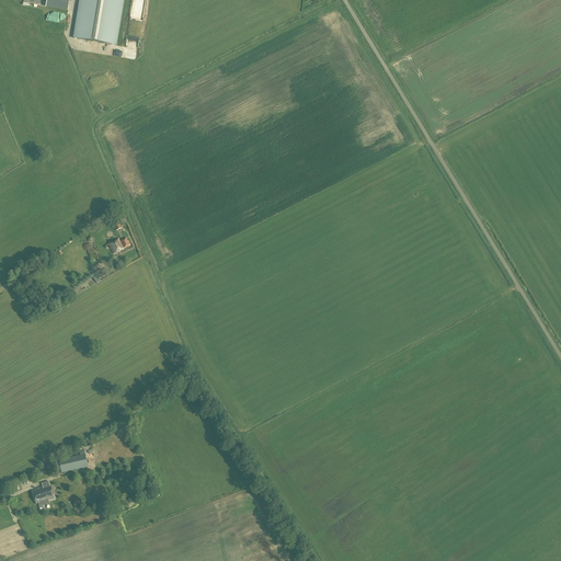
[(68,10),(69,0),(46,0),(46,7),(68,10)]
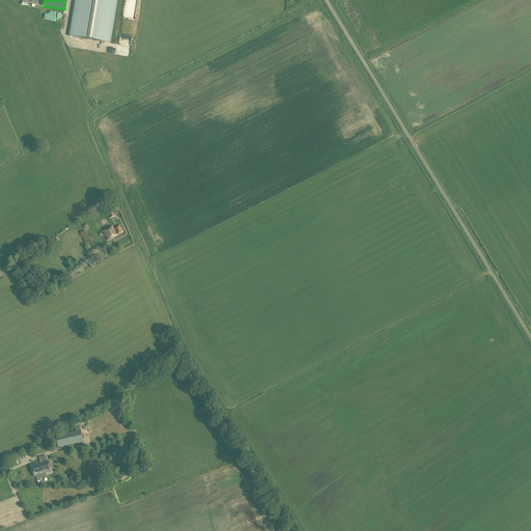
[(111,44),(117,0),(74,0),(68,37),(111,44)]
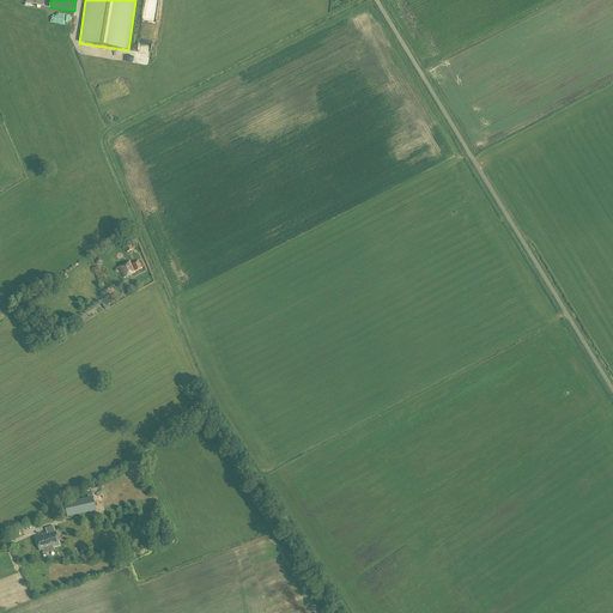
[(143,268),(139,260),(131,265),(129,261),(119,267),(123,278),(135,272),(143,268)]
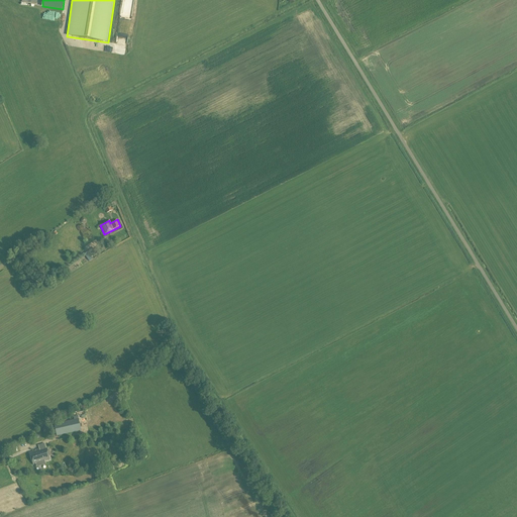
[(91,257),(97,252),(94,247),(87,252),(91,257)]
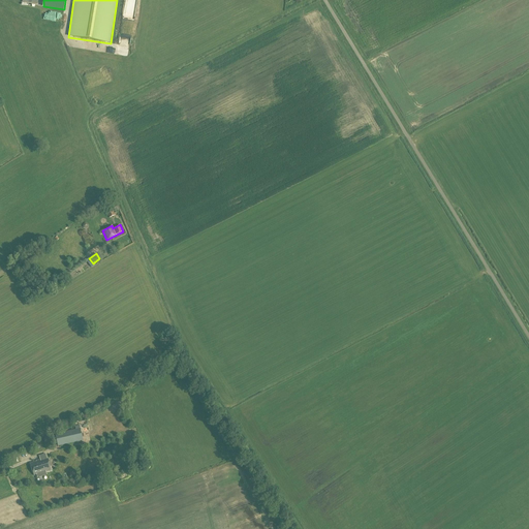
[(58,446),(79,441),(83,440),(80,429),(56,434),(58,446)]
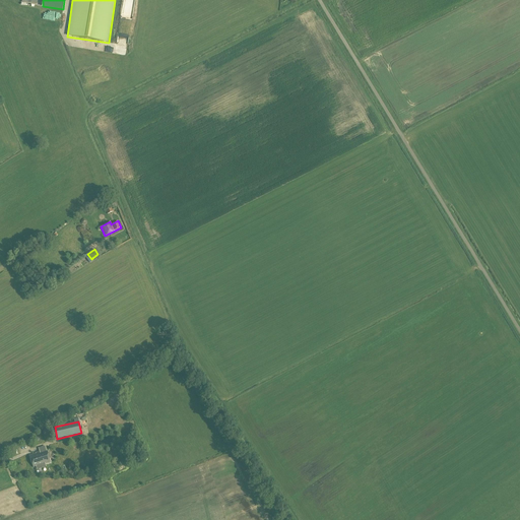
[(44,451),(43,449),(39,450),(40,453),(29,456),(34,467),(51,462),(47,450),(44,451)]
